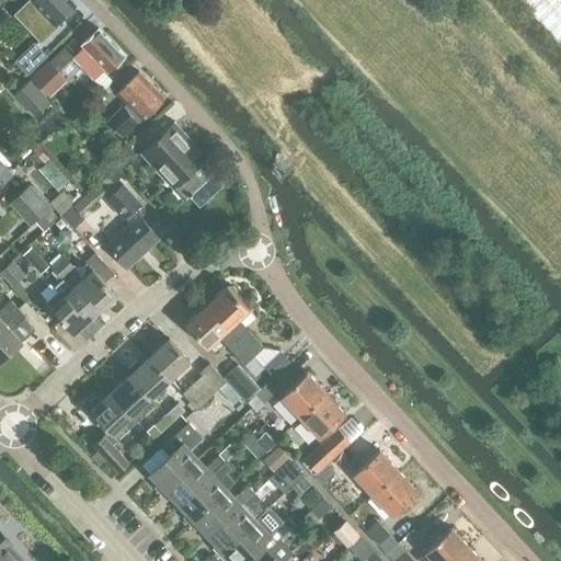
[(39,41),(56,24),(75,6),(69,0),(31,0),(14,15),(39,41)]
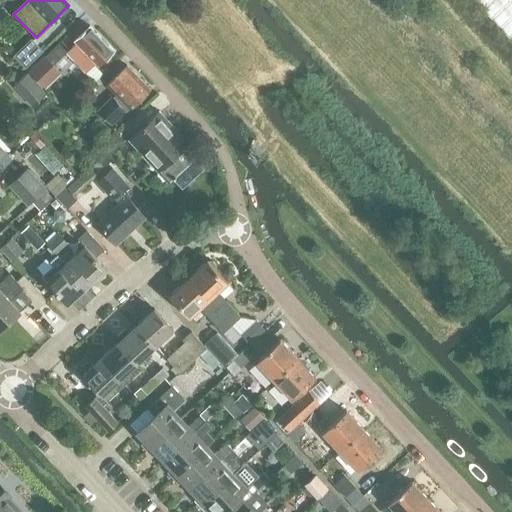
[(511,0),(475,0),(511,39),(511,0)]
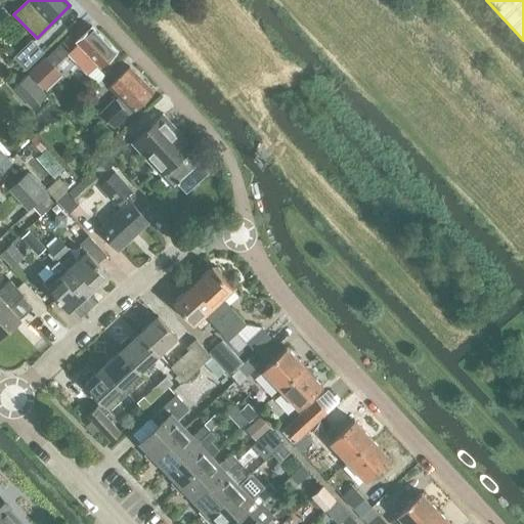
[(100,68),(116,51),(92,27),(76,42),(78,43),(68,53),(88,74),(97,64),(100,68)]
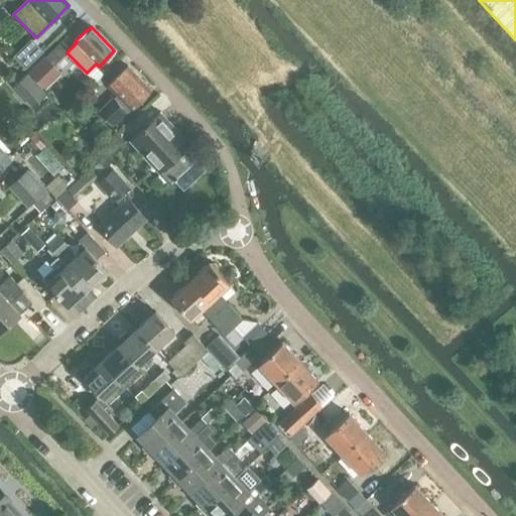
[(23,43),(12,53),(24,67),(39,51),(27,39),(23,43)]
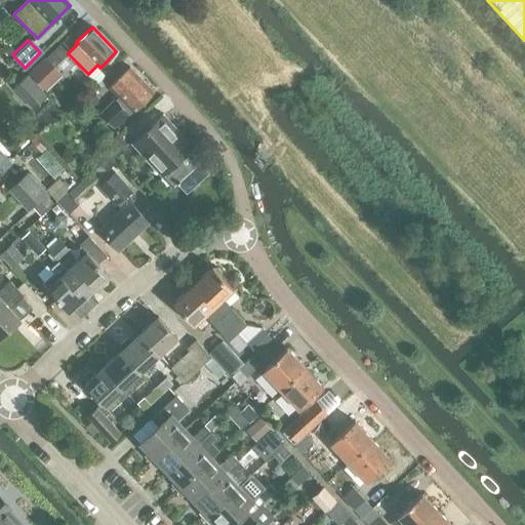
[(46,55),(29,71),(46,90),(64,75),(46,55)]
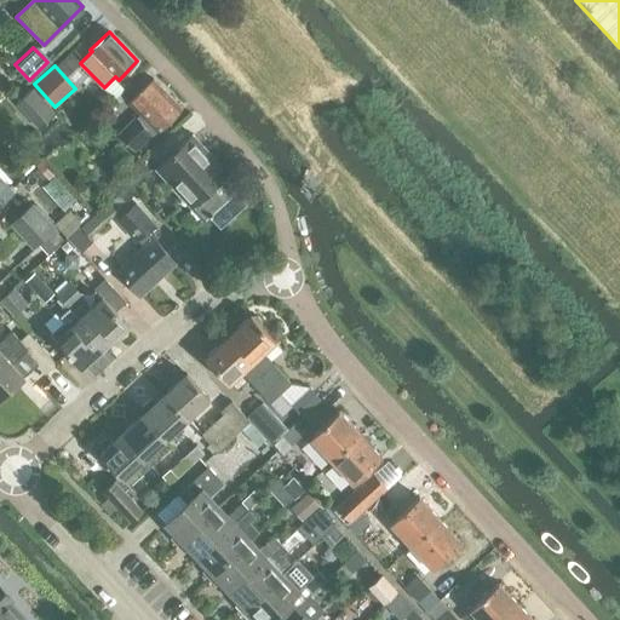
[(128,101),(139,114),(136,116),(136,115),(118,132),(133,150),(151,133),(150,132),(154,128),(156,131),(181,108),(153,76),(150,80),(128,101)]
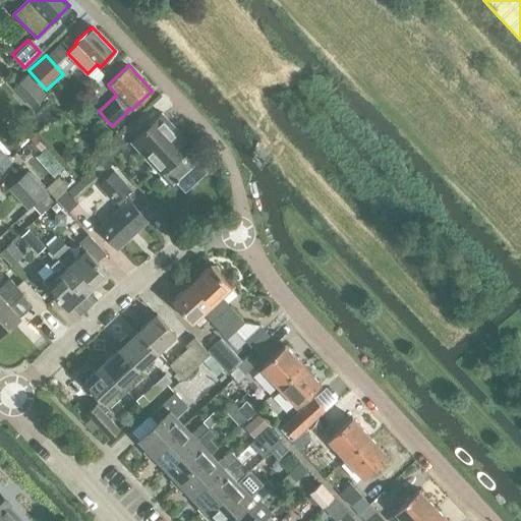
[(33,106),(46,95),(26,73),(13,84),(33,106)]
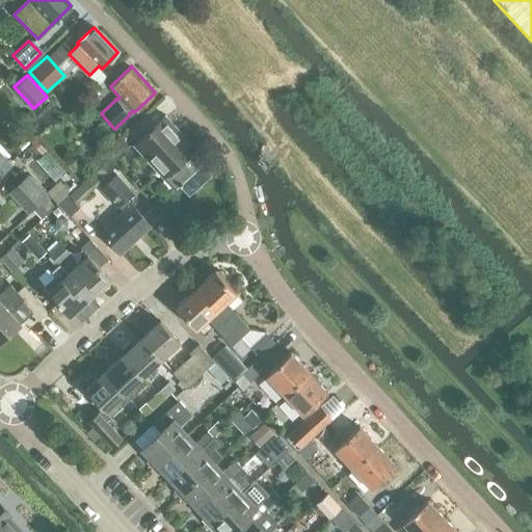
[(165,113),(132,143),(175,189),(180,185),(189,194),(212,174),(203,163),(192,152),(197,149),(165,113)]
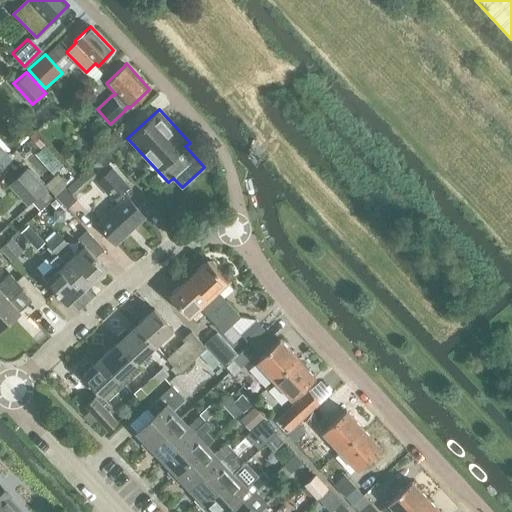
[(0,169),(12,158),(0,145),(0,169)]
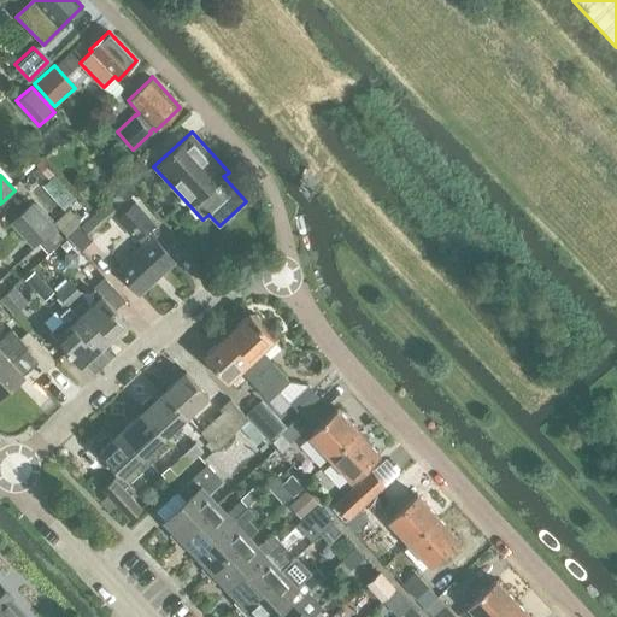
[(94,211),(104,222),(117,210),(133,195),(124,187),(109,200),(107,200),(94,211)]
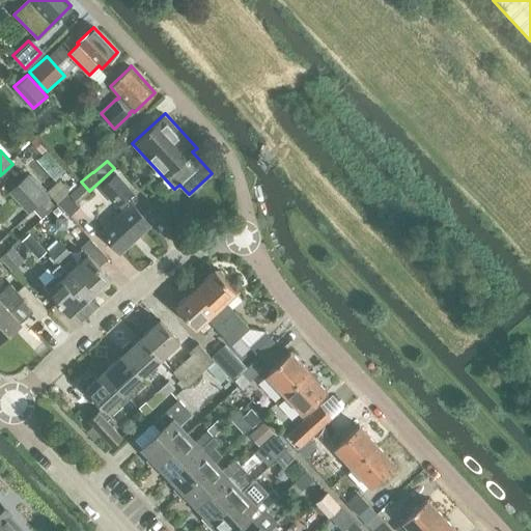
[(130,202),(126,200),(134,193),(115,172),(99,189),(117,206),(119,204),(122,208),(114,217),(135,239),(151,223),(131,201),(130,202)]
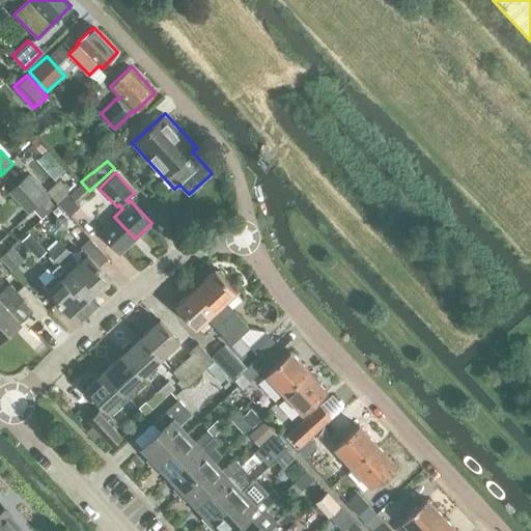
[(47,196),(48,195),(28,174),(8,191),(28,213),(33,208),(47,196)]
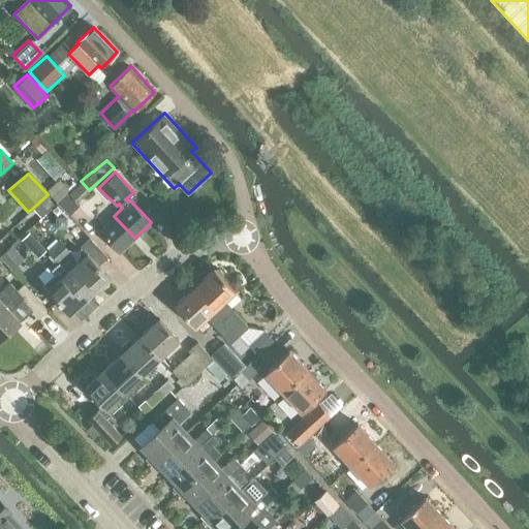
[(49,187),(58,198),(71,187),(62,177),(49,187)]
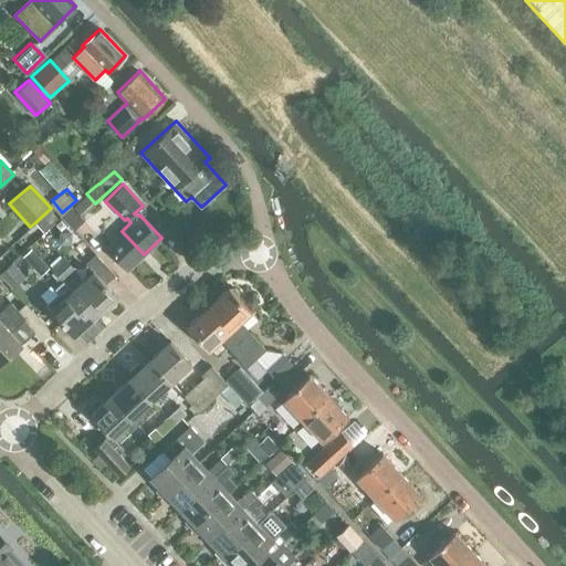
[(83,216),(95,203),(86,194),(74,206),(83,216)]
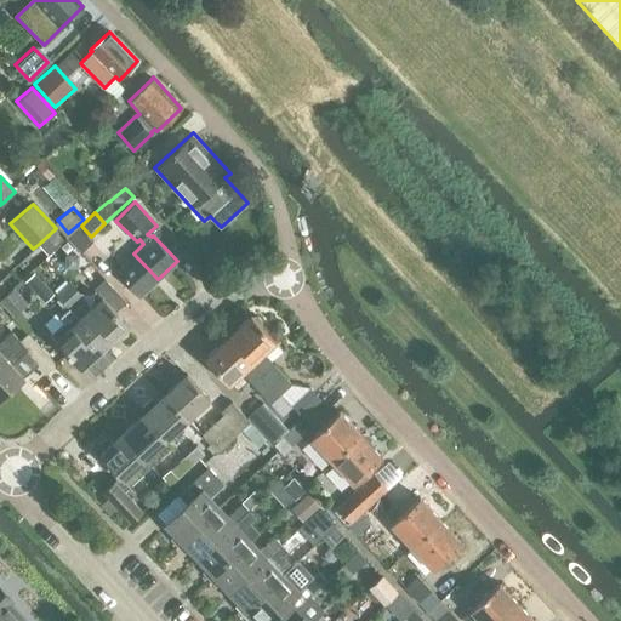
[(81,252),(93,241),(79,224),(66,237),(81,252)]
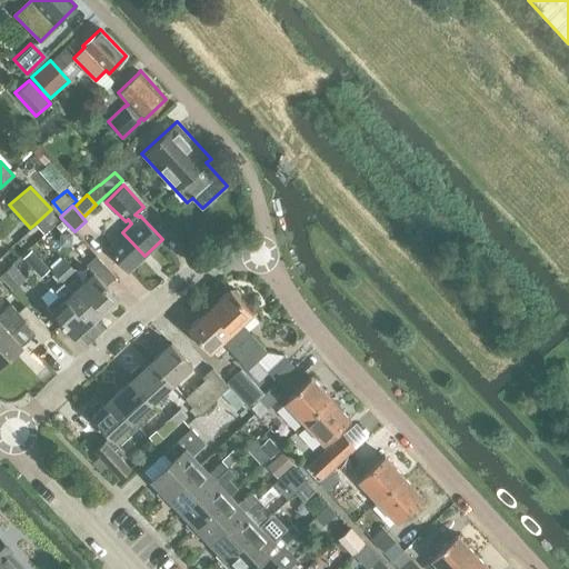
[(50,210),(36,223),(45,232),(58,219),(50,210)]
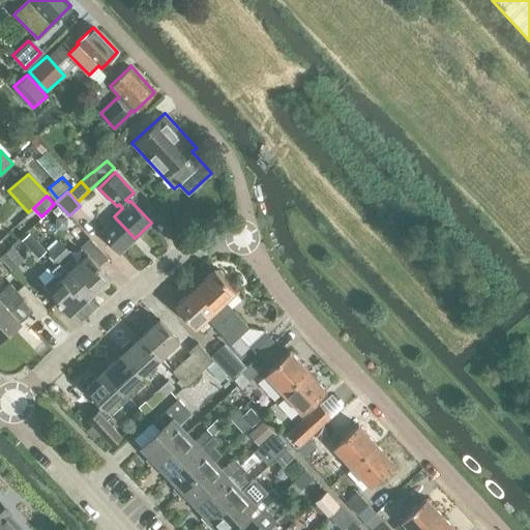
[(120,252),(135,238),(114,216),(99,230),(120,252)]
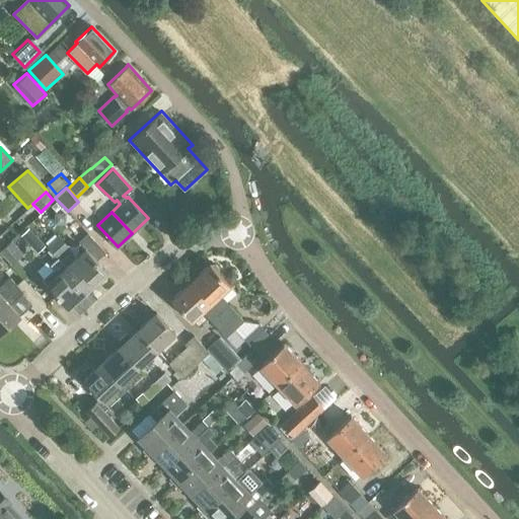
[(21,234),(28,242),(36,234),(29,227),(21,234)]
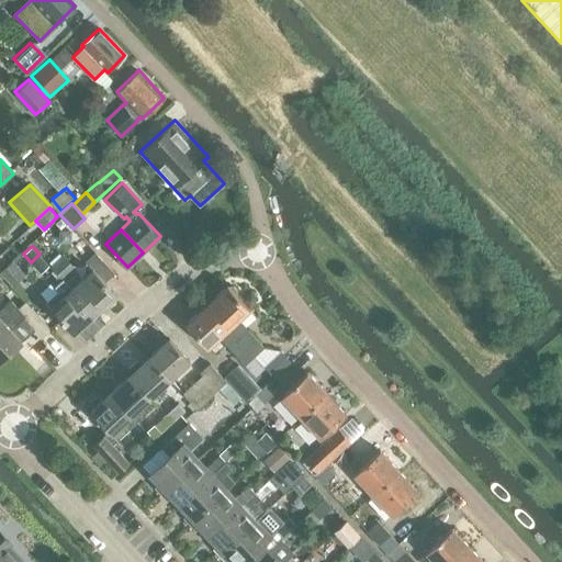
[(94,314),(116,294),(105,282),(114,272),(96,251),(85,262),(90,269),(71,288),(94,314)]
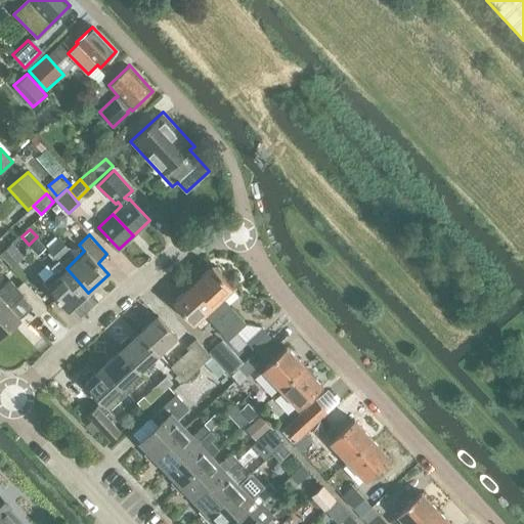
[(47,248),(59,260),(71,250),(58,237),(47,248)]
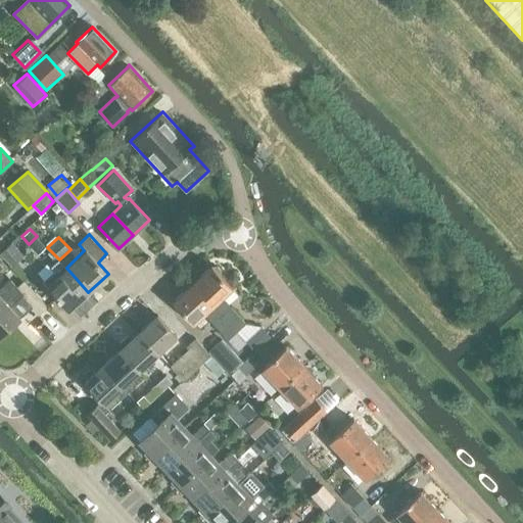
[(24,254),(11,241),(0,251),(0,253),(11,266),(24,254)]
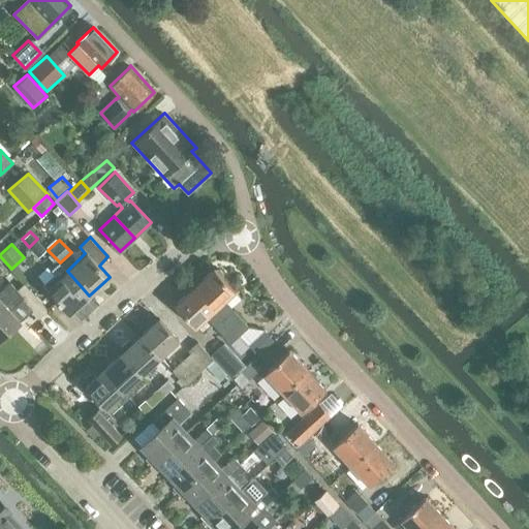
[(54,272),(41,283),(47,289),(69,313),(89,296),(67,271),(66,271),(59,262),(51,269),(54,272)]
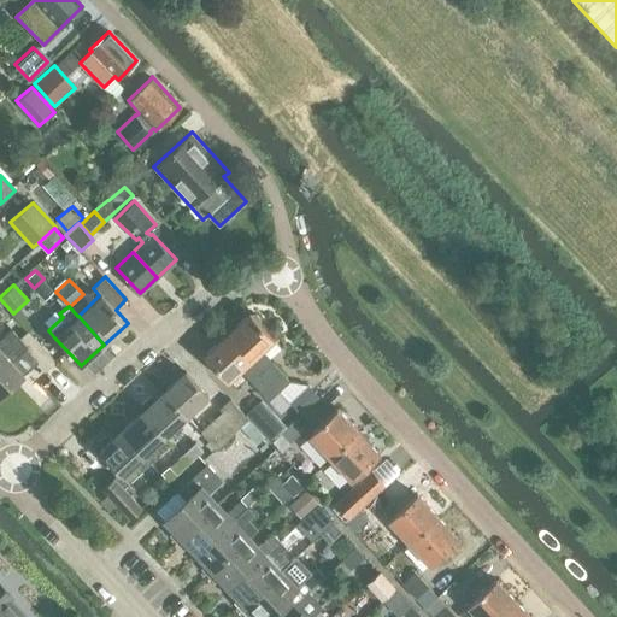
[(0,354),(5,351),(19,338),(10,329),(0,339),(0,317),(5,313),(0,309),(0,354)]
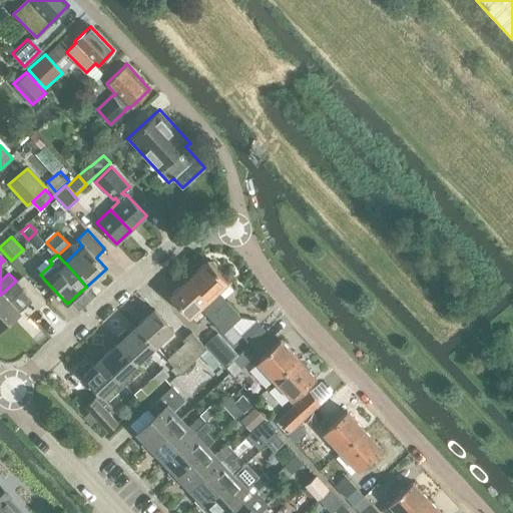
[(187,277),(232,326),(240,317),(217,291),(227,282),(207,259),(187,277)]
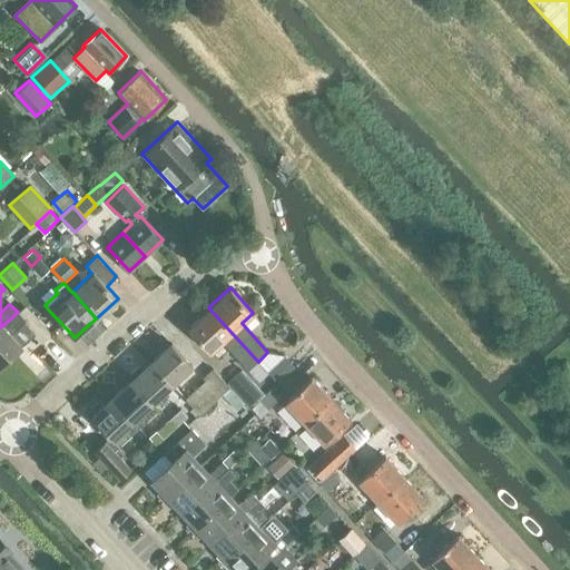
[(5,324),(0,327),(0,365),(23,344),(12,333),(22,323),(41,343),(51,333),(25,305),(18,313),(18,312),(5,324)]
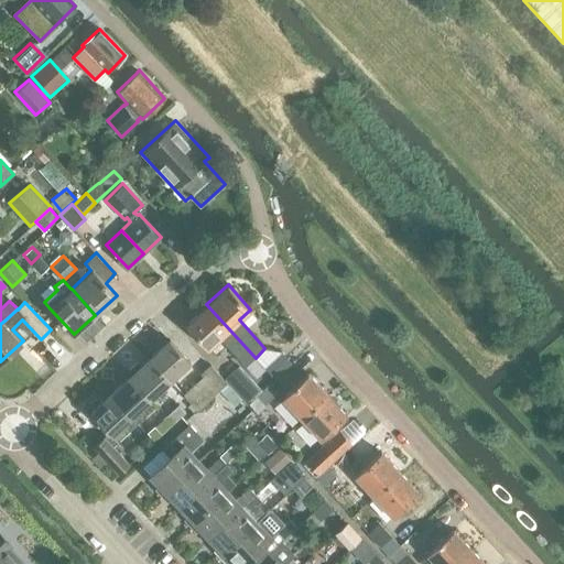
[(247,367),(256,358),(206,304),(186,323),(208,348),(220,336),(247,367)]
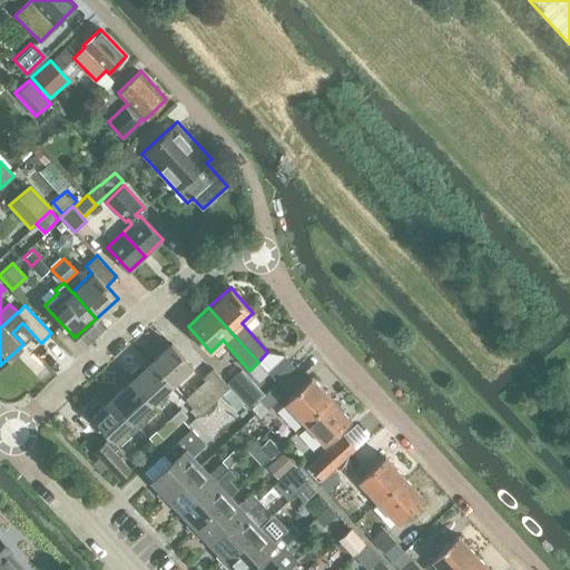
[(173,384),(192,366),(193,365),(172,342),(151,361),(173,384)]
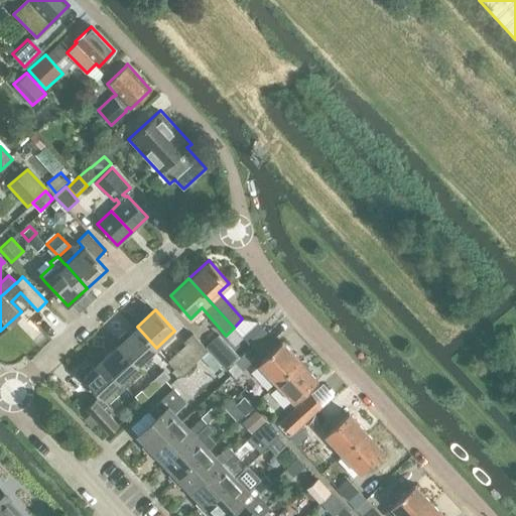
[(258,323),(243,336),(251,345),(265,332),(258,323)]
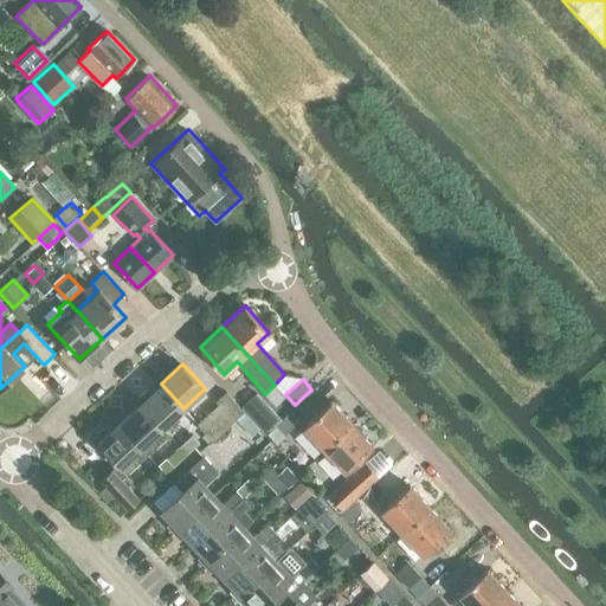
[(163,427),(184,408),(161,384),(154,389),(153,388),(147,387),(139,395),(139,400),(140,403),(163,427)]
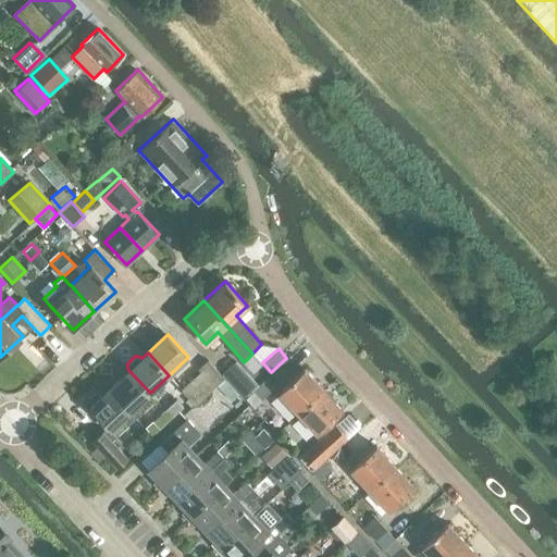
[(225,378),(222,373),(221,374),(208,359),(198,369),(200,371),(181,390),(195,404),(217,385),(225,378)]
